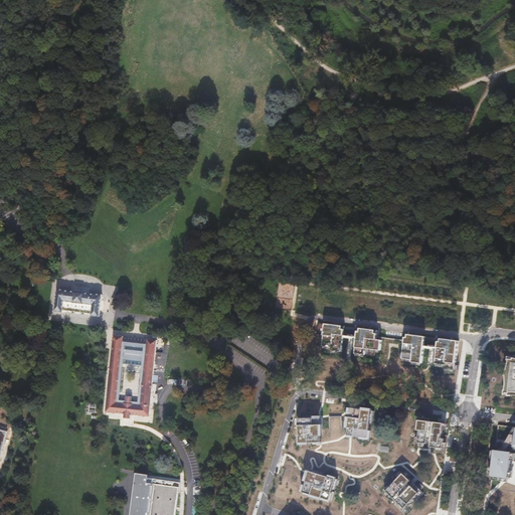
[(90,316),(98,317),(101,296),(57,290),(54,312),(62,313),(62,311),(90,315),(90,316)]
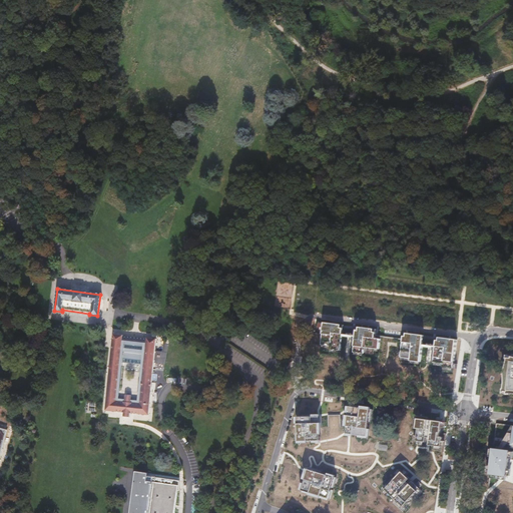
[(316,333),(323,334),(325,323),(317,322),(316,333)]
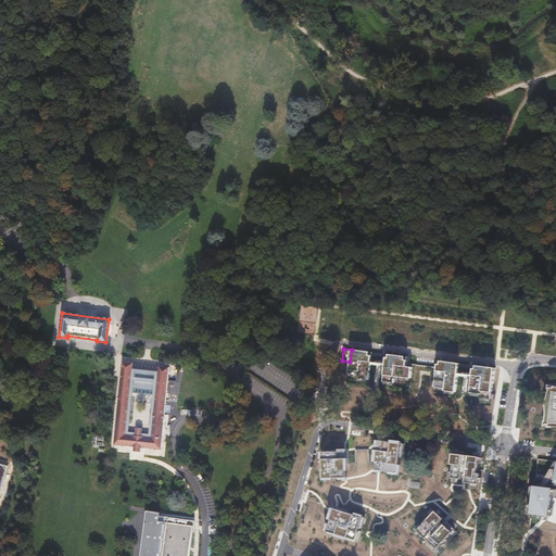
[(350,362),(349,374),(359,375),(359,376),(369,377),(371,362),(383,363),(383,365),(386,366),(384,379),(395,380),(395,376),(395,374),(412,375),(413,364),(407,364),(408,356),(388,354),(387,357),(387,358),(377,357),(378,356),(373,355),(373,352),(352,350),(350,362)]
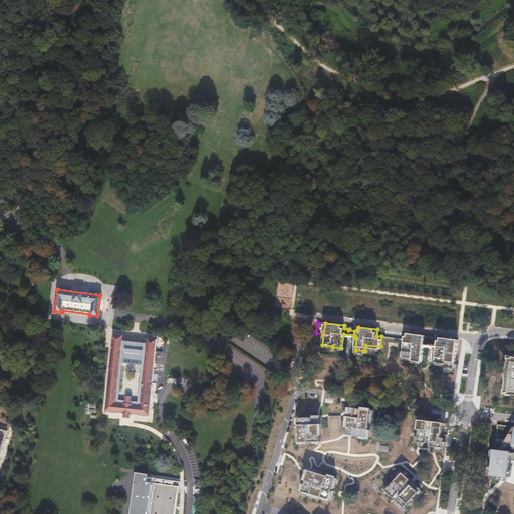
[(404,353),(403,357),(413,359),(412,361),(422,362),(424,347),(435,348),(435,351),(437,351),(436,363),(446,364),(445,367),(455,368),(455,364),(458,340),(439,337),(439,340),(438,341),(430,340),(430,339),(425,339),(425,336),(406,333),(404,353)]
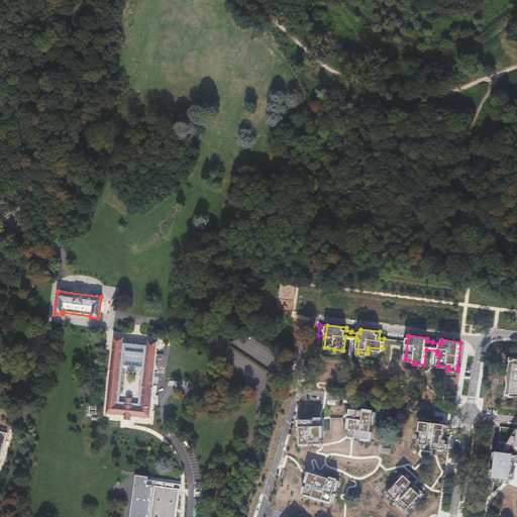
[(115,336),(106,414),(125,415),(124,420),(130,421),(131,416),(149,418),(158,341),(148,340),(148,341),(124,339),(124,337),(115,336)]
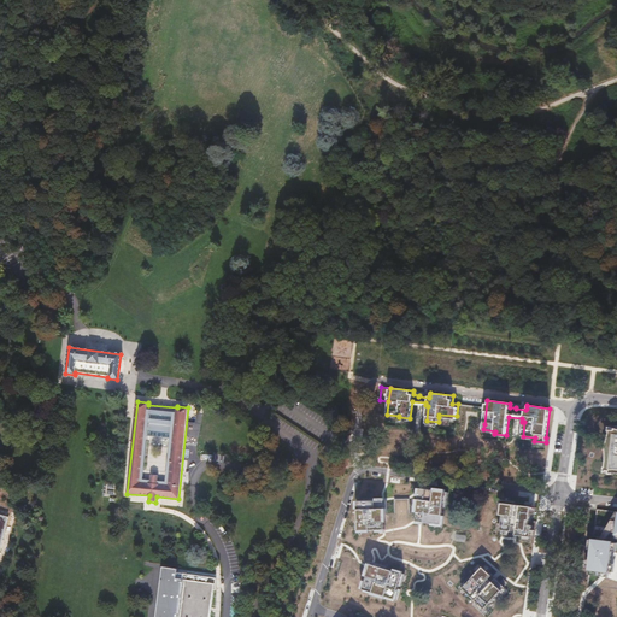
[(616,428),(610,427),(610,435),(606,447),(606,460),(605,470),(610,470),(610,474),(615,472),(616,472),(616,428)]
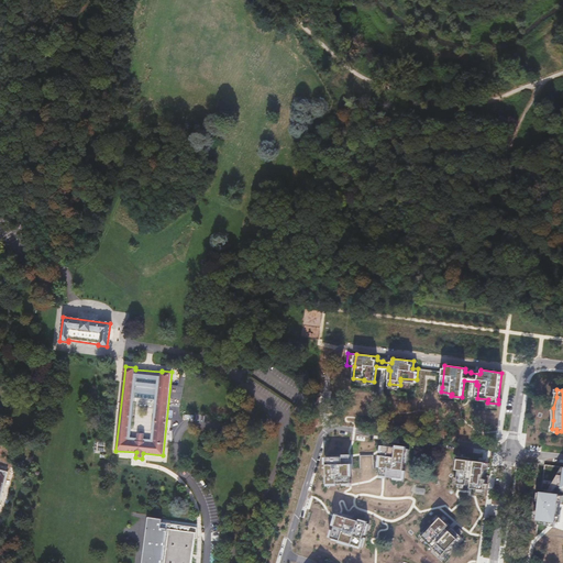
[(381,467),(379,476),(387,476),(393,477),(404,478),(405,471),(406,463),(407,449),(397,448),(384,445),(383,453),(383,455),(381,467)]
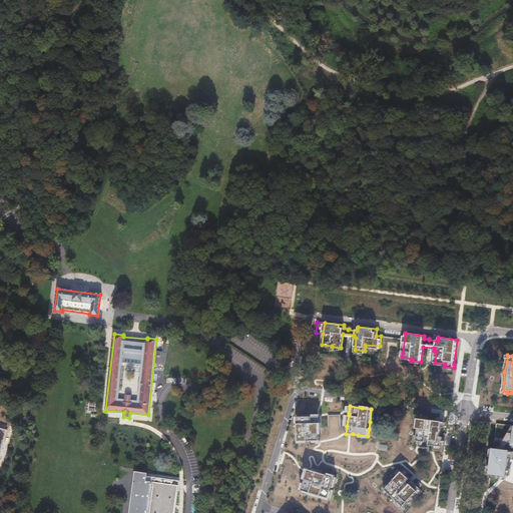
[(341,415),(328,415),(328,427),(341,427),(341,415)]
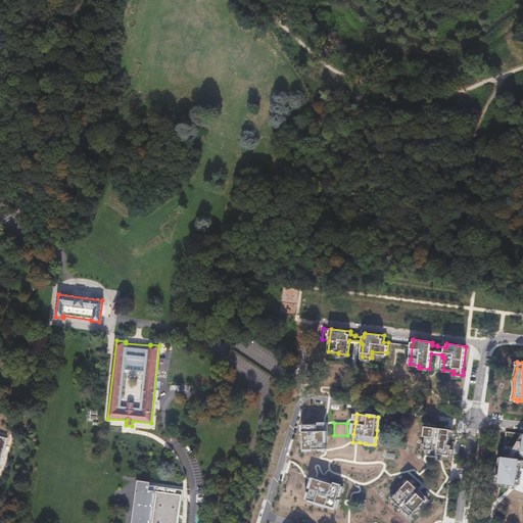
[(304,441),(304,449),(315,449),(320,449),(327,449),(327,436),(326,424),(319,425),(311,425),(303,425),(304,432),(304,441)]
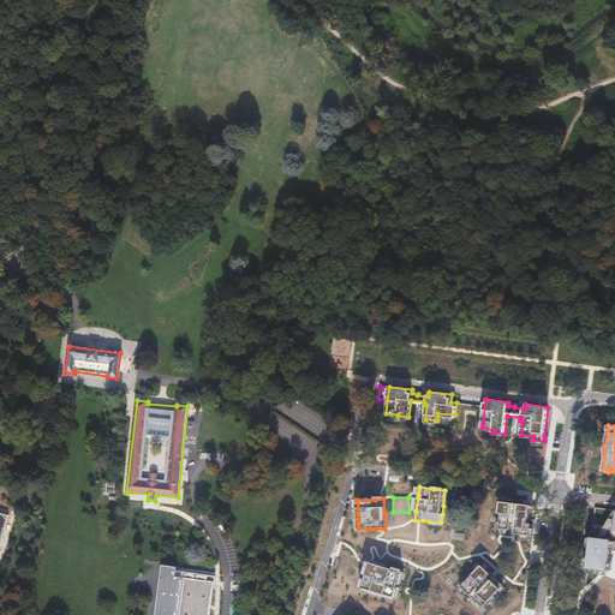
[(530,536),(531,524),(529,524),(526,523),(527,519),(530,519),(531,506),(514,503),(515,500),(501,499),(499,514),(502,514),(500,529),(511,530),(512,524),(515,525),(514,533),(530,536)]
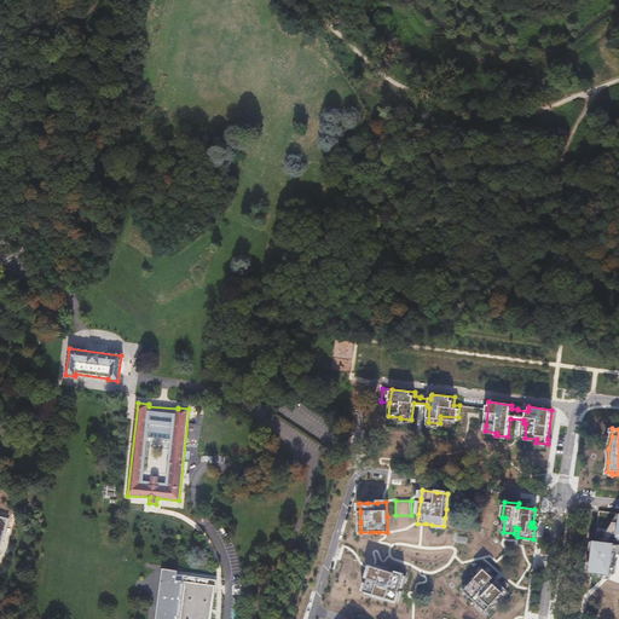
[(0,553),(10,518),(0,515),(0,553)]
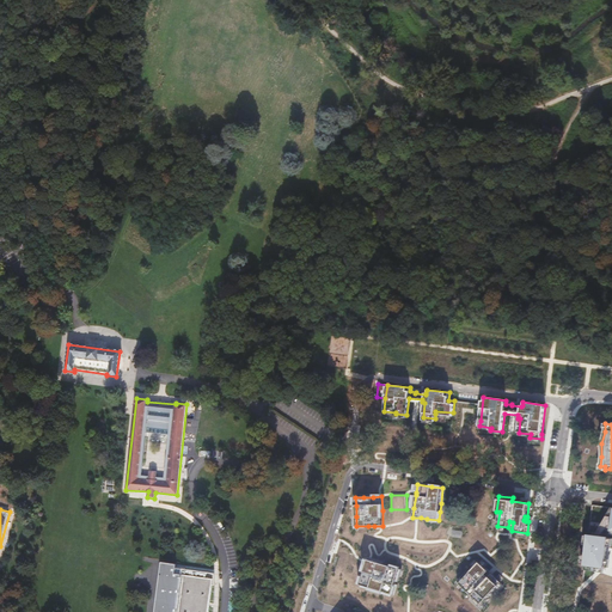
[(607,536),(587,532),(582,563),(603,565),(607,536)]
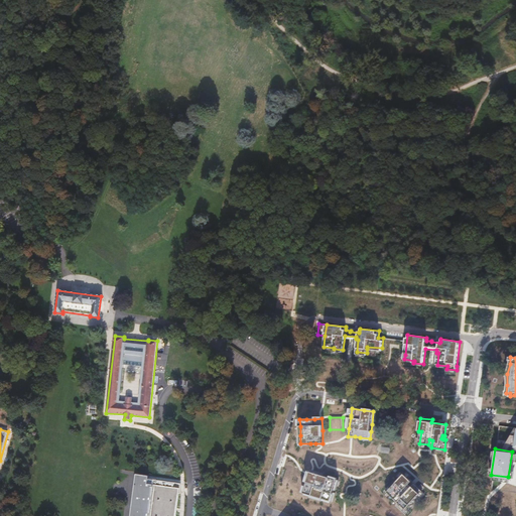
[(306,486),(304,493),(311,495),(323,499),(331,501),(333,493),(334,490),(337,480),(330,478),(323,476),(310,472),(307,483),(306,486)]
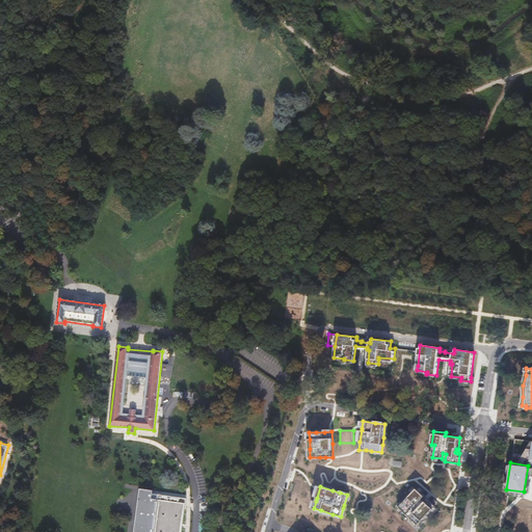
[(189,531),(190,531),(191,520),(191,512),(191,496),(185,495),(140,488),(138,509),(134,531),(189,531)]
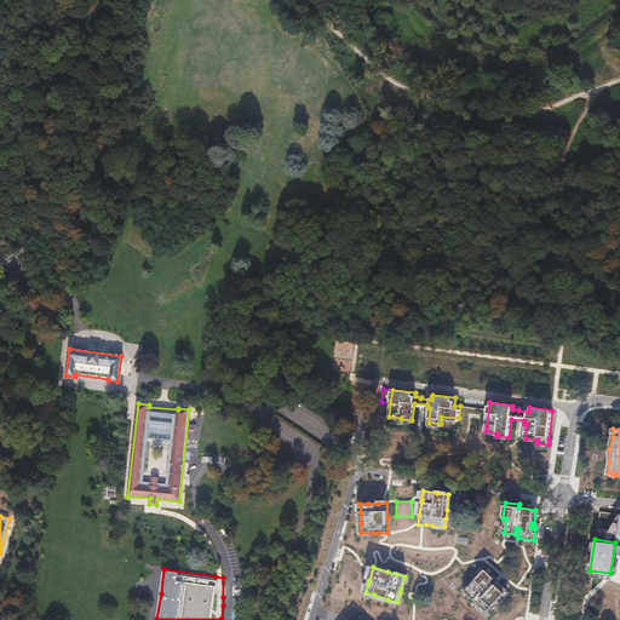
[(486,569),(465,591),(478,603),(476,606),(486,614),(509,590),(499,581),(495,585),(493,583),(495,579),(486,569)]
